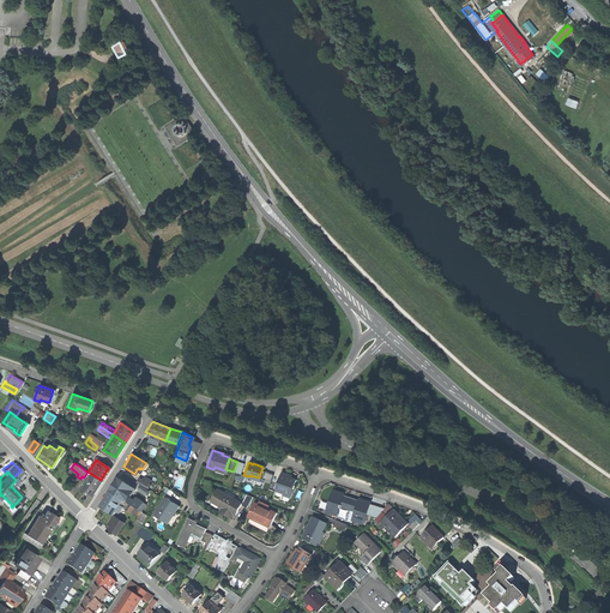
[(282,492),(282,494),(288,497),(294,480),(288,478),(289,475),(279,473),(273,490),(282,492)]
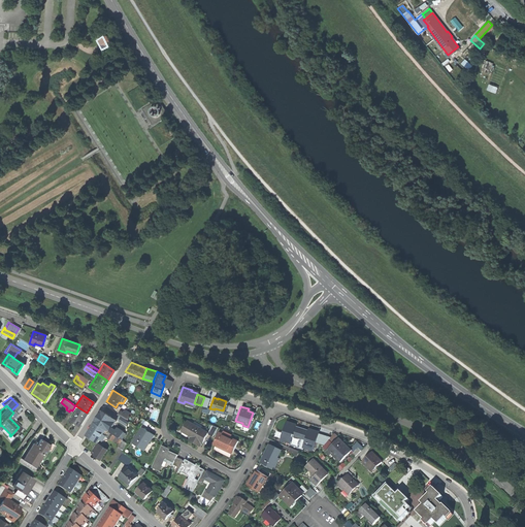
[(78,407),(70,420),(78,425),(87,413),(78,407)]
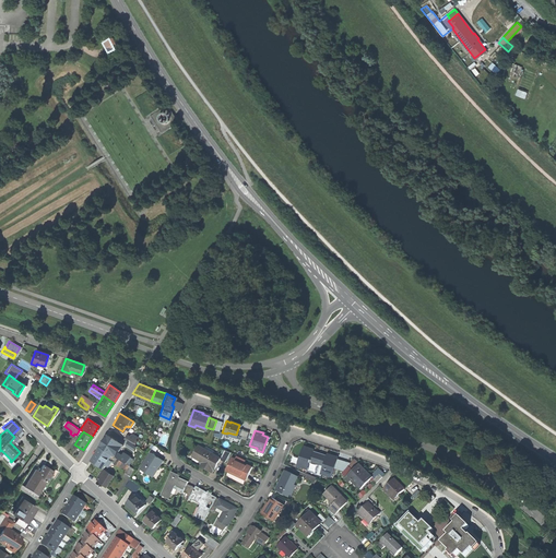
[(116,441),(106,435),(98,447),(108,453),(110,450),(111,451),(114,447),(113,447),(116,441)]
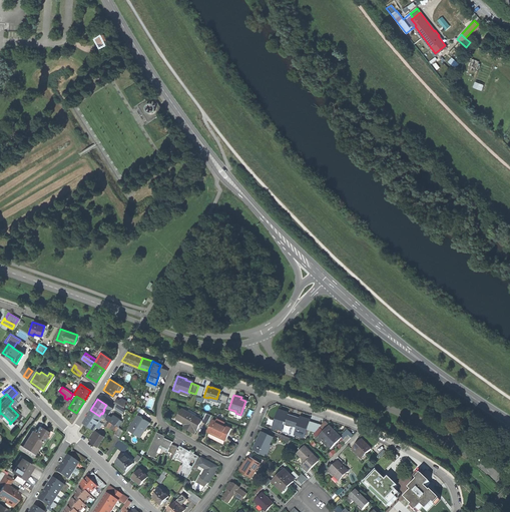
[(115,399),(113,403),(120,407),(122,403),(118,400),(115,399)]
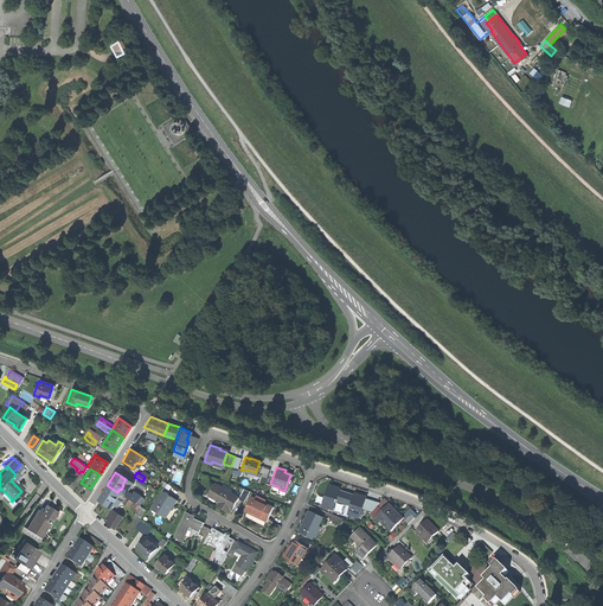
[(225,511),(229,505),(230,506),(236,496),(212,483),(207,493),(218,499),(215,505),(225,511)]
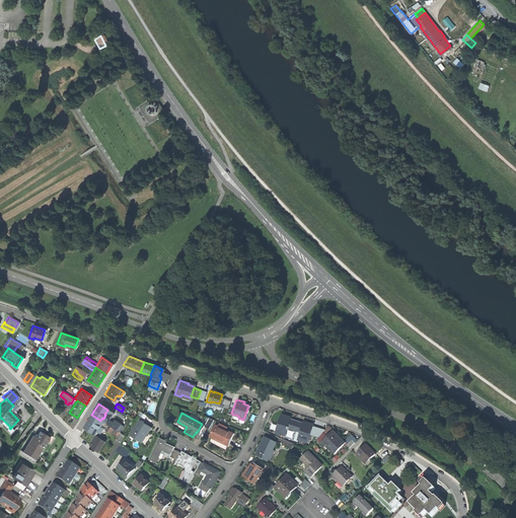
[(289,417),(280,414),(274,432),(283,435),(285,428),(286,428),(287,426),(299,430),(296,439),(305,442),(311,424),(302,421),(301,424),(288,420),(289,417)]
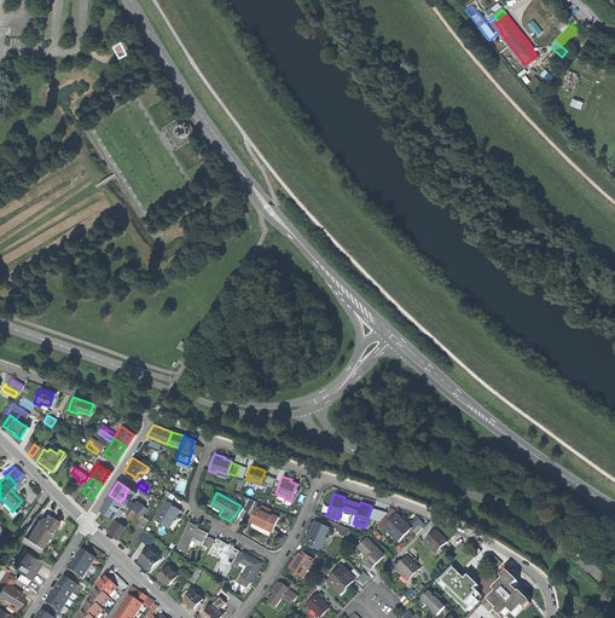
[(122,503),(120,502),(109,495),(99,510),(112,518),(122,503)]
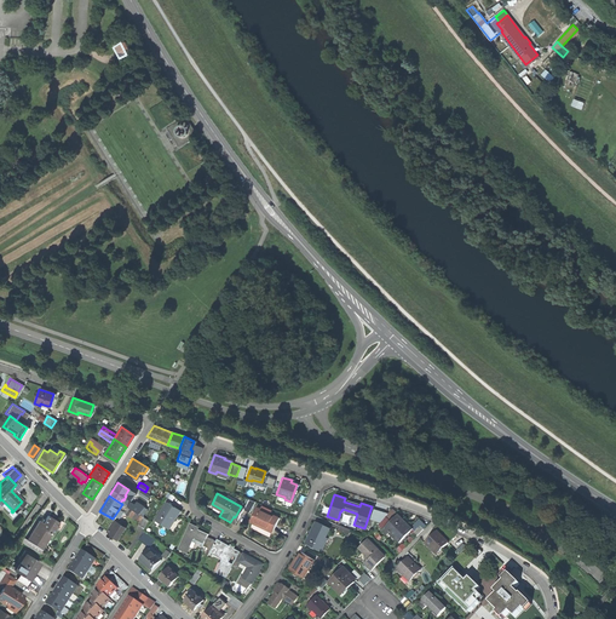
[(253,502),(247,499),(242,509),(247,511),(253,502)]
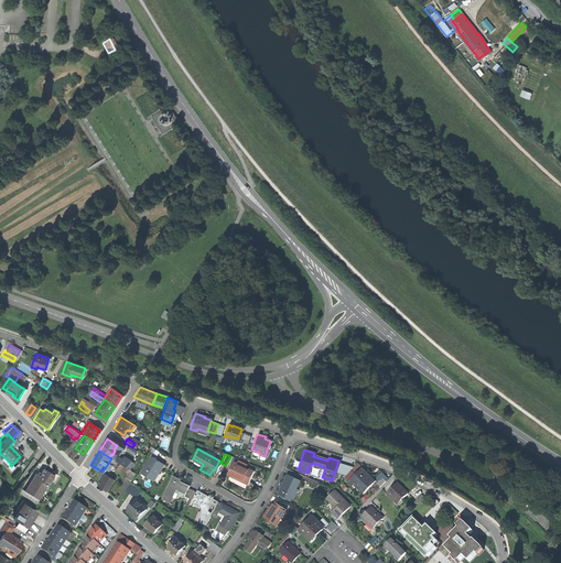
[(126,462),(115,455),(112,458),(117,462),(122,466),(126,462)]
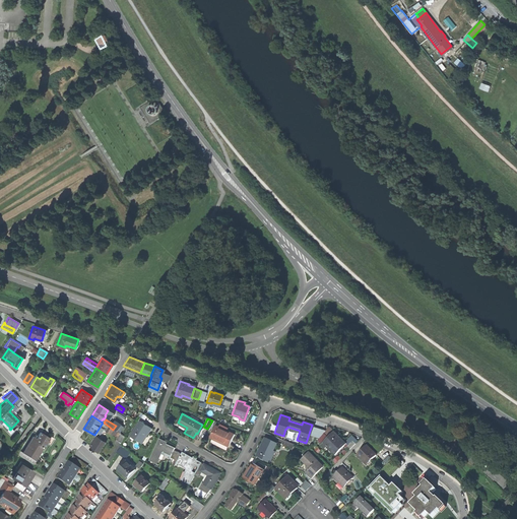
[(138,420),(129,434),(133,437),(132,439),(139,443),(149,428),(138,420)]
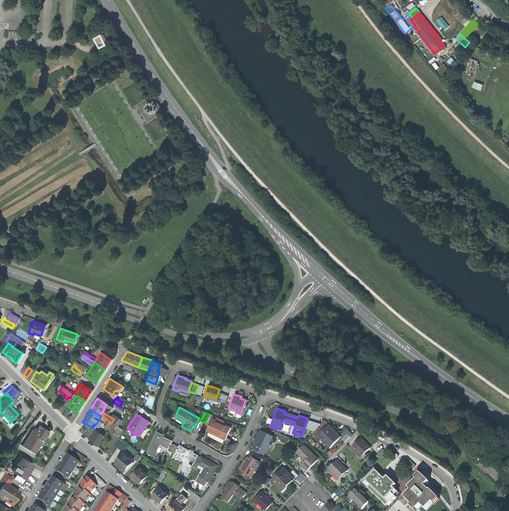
[(210,418),(205,430),(214,435),(215,433),(224,437),(229,427),(210,418)]
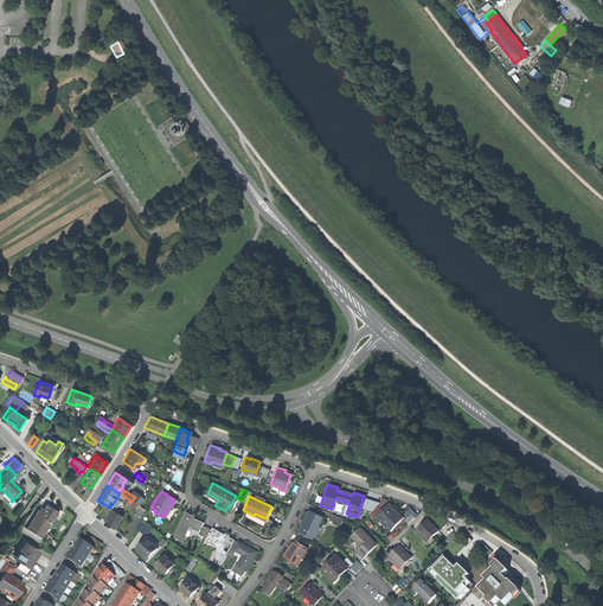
[(126,497),(123,499),(121,503),(133,510),(136,504),(132,502),(126,497)]
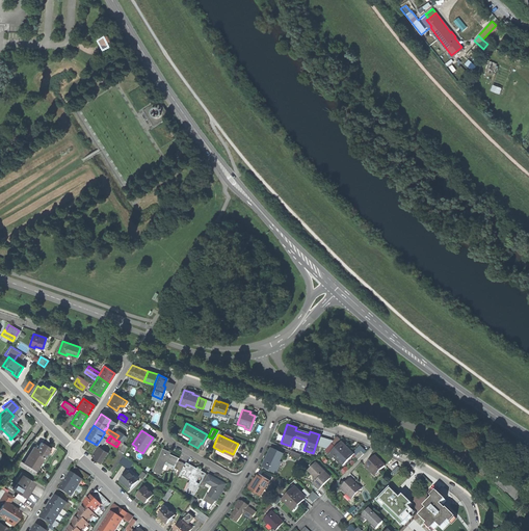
[(331,449),(325,454),(329,458),(334,455),(338,459),(337,460),(340,465),(352,453),(340,440),(334,446),(335,447),(332,451),(331,449)]
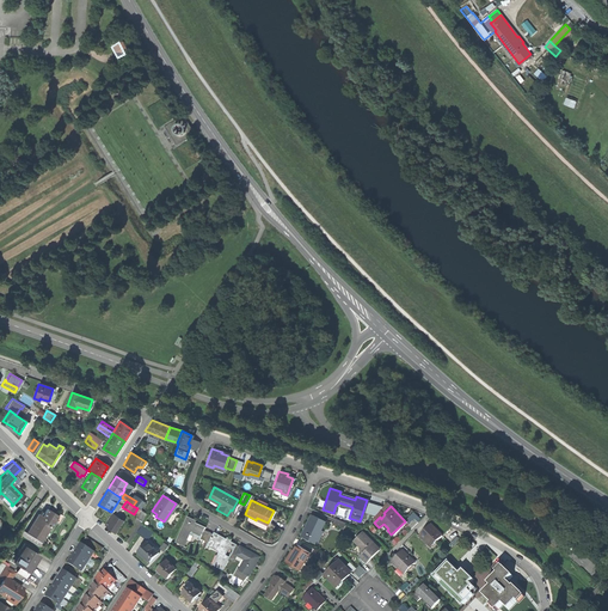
[(38,515),(35,513),(20,536),(35,545),(50,520),(54,514),(43,508),(38,515)]
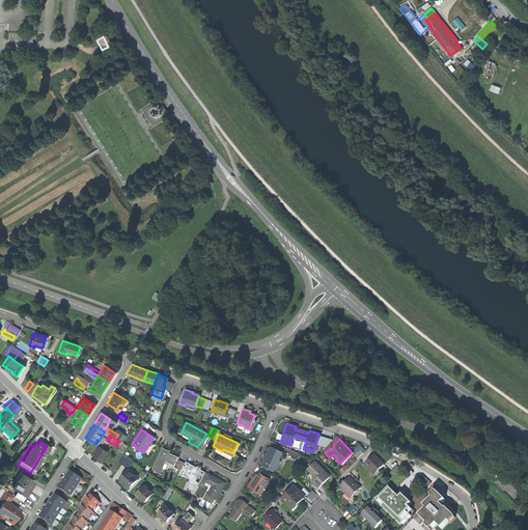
[(119,441),(116,446),(115,448),(121,452),(127,446),(119,441)]
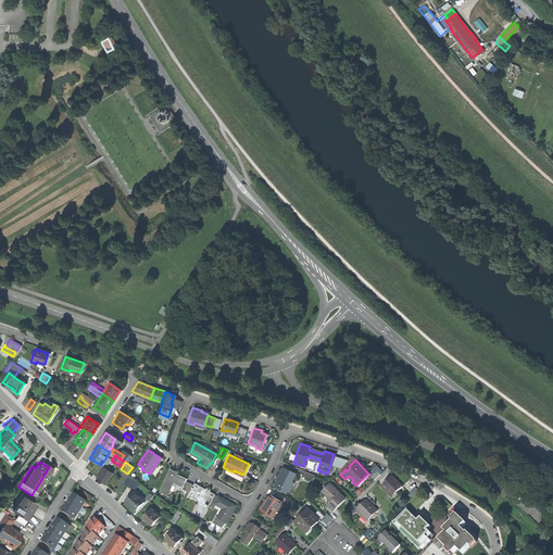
[(283,467),(273,487),(286,493),(290,486),(288,484),(293,472),(283,467)]
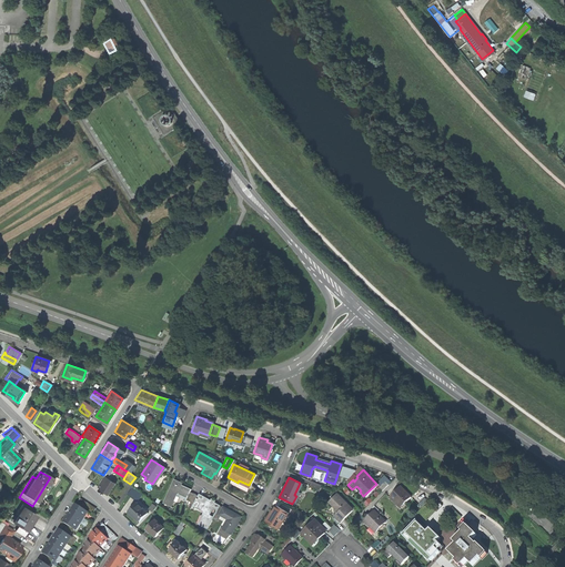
[(102,478),(97,487),(106,495),(113,483),(106,478),(104,479),(102,478)]
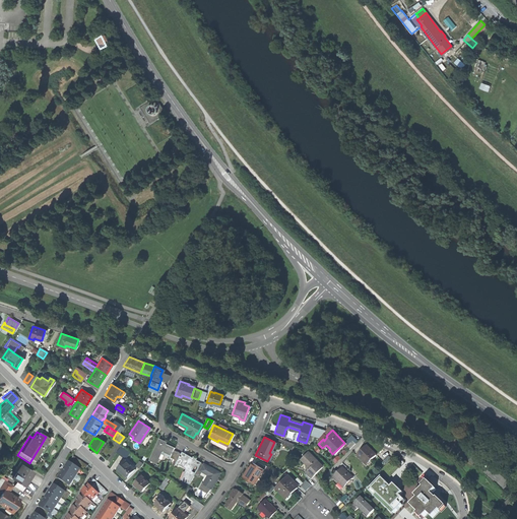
[(170,454),(172,449),(173,447),(164,442),(164,441),(157,438),(147,460),(153,462),(159,450),(170,454)]
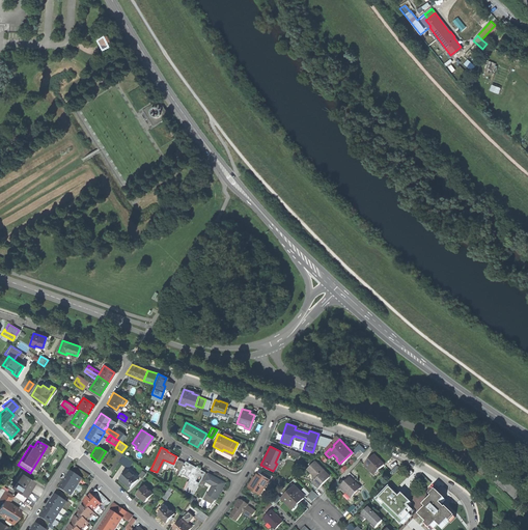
[(358,449),(352,455),(355,458),(361,452),(358,449)]
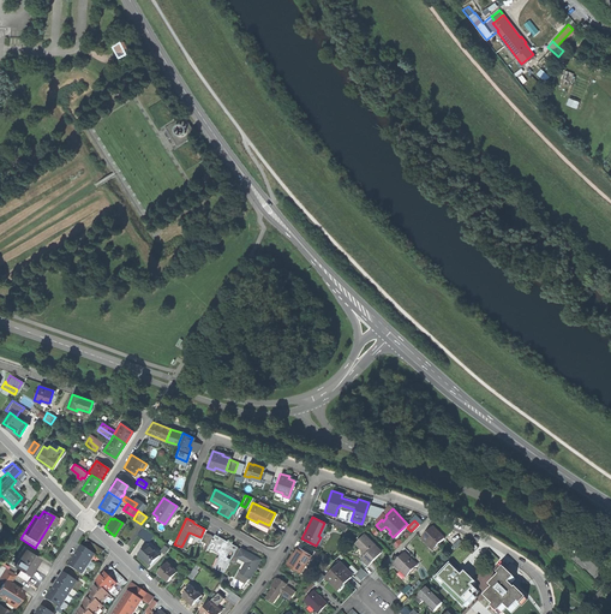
[(430,526),(418,538),(430,549),(442,538),(430,526)]
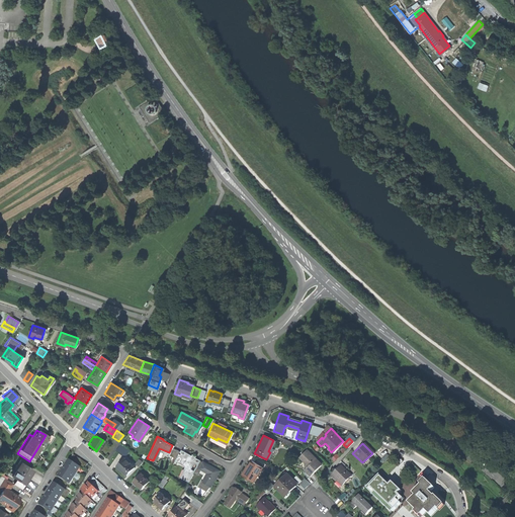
[(121,445),(116,451),(123,456),(127,450),(121,445)]
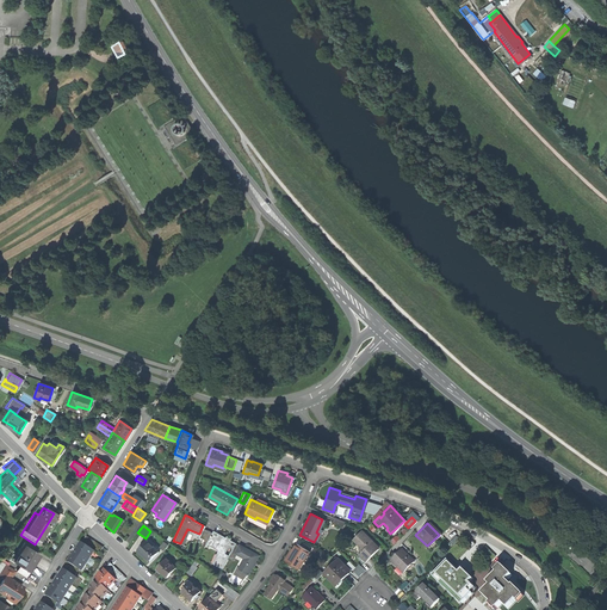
[(204,543),(210,533),(206,530),(202,538),(198,546),(203,548),(205,543),(204,543)]
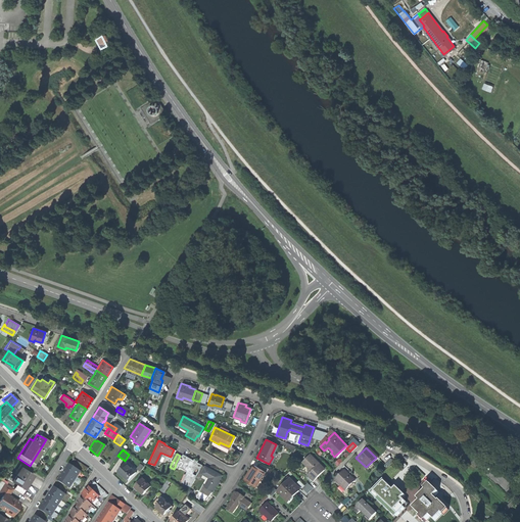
[(196,472),(200,465),(195,461),(195,460),(192,458),(192,460),(181,454),(180,456),(175,465),(176,465),(185,470),(180,481),(189,485),(196,472)]
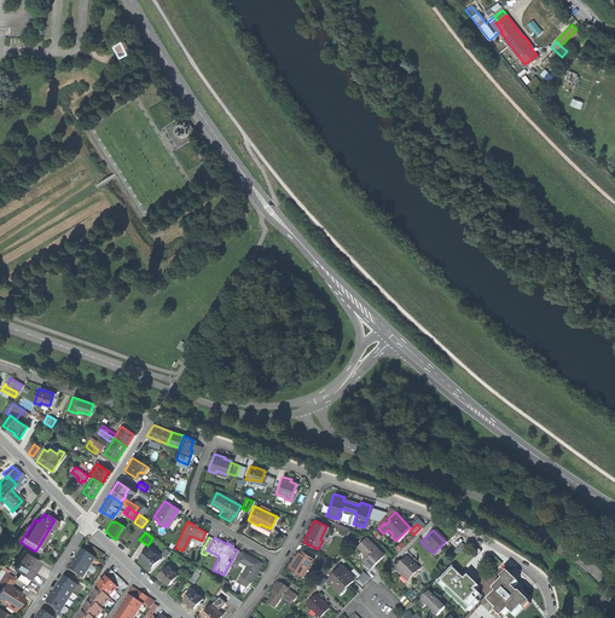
[(381,555),(375,549),(376,548),(365,537),(355,547),(366,558),(361,561),(369,569),(381,555)]
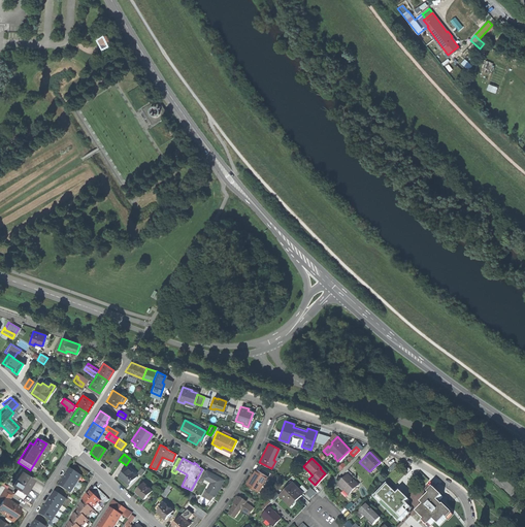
[(392,462),(386,468),(389,471),(395,465),(392,462)]
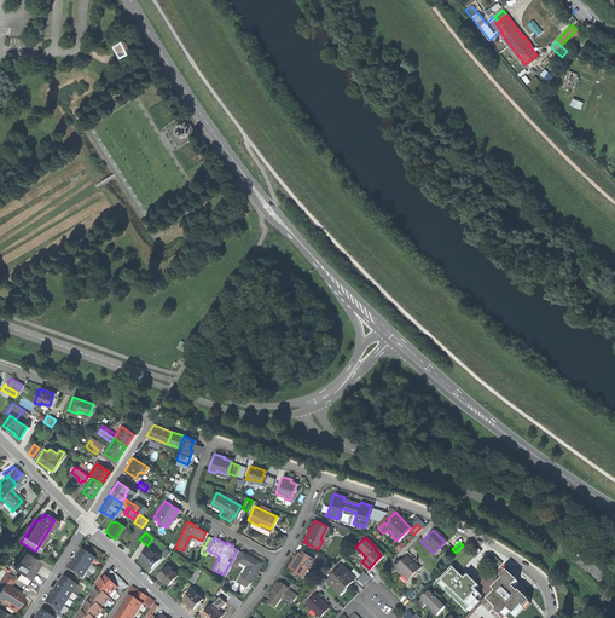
[(146,547),(137,556),(141,561),(143,560),(149,567),(158,558),(146,547)]
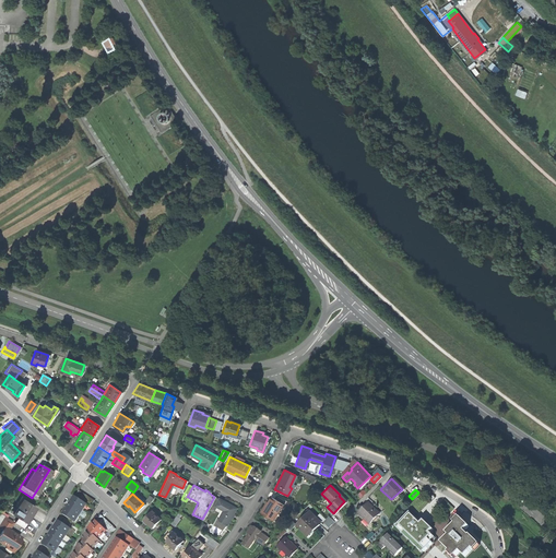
[(68,501),(80,510),(84,503),(82,502),(79,500),(75,498),(72,496),(68,501)]
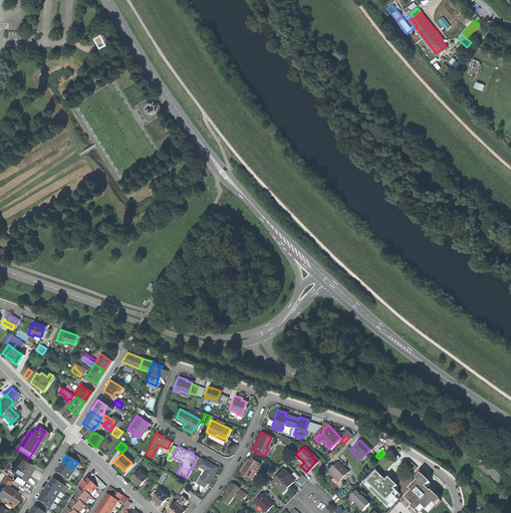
[(248,457),(239,471),(249,478),(258,464),(248,457)]
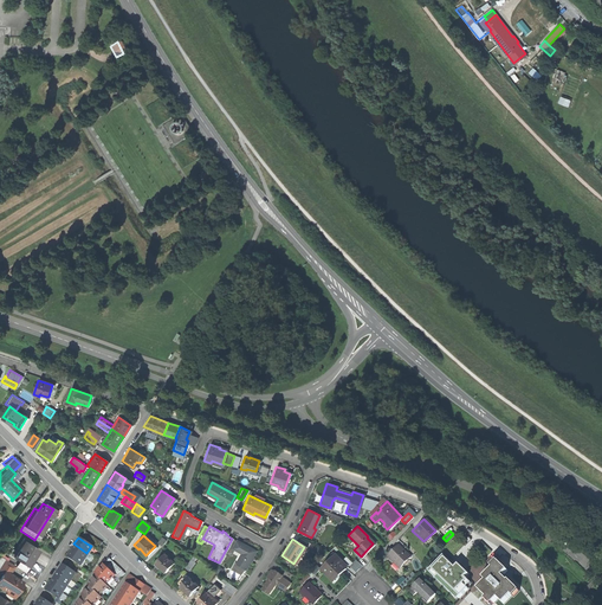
[(460,545),(454,539),(422,572),(428,578),(460,545)]
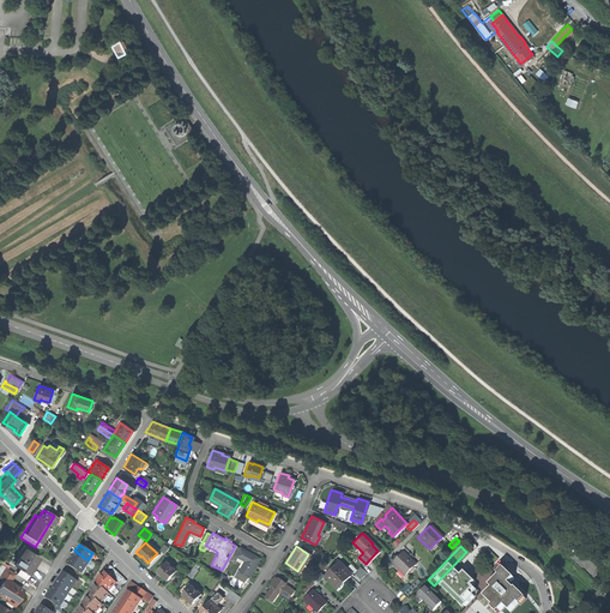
[(22,547),(11,565),(25,574),(36,557),(22,547)]
